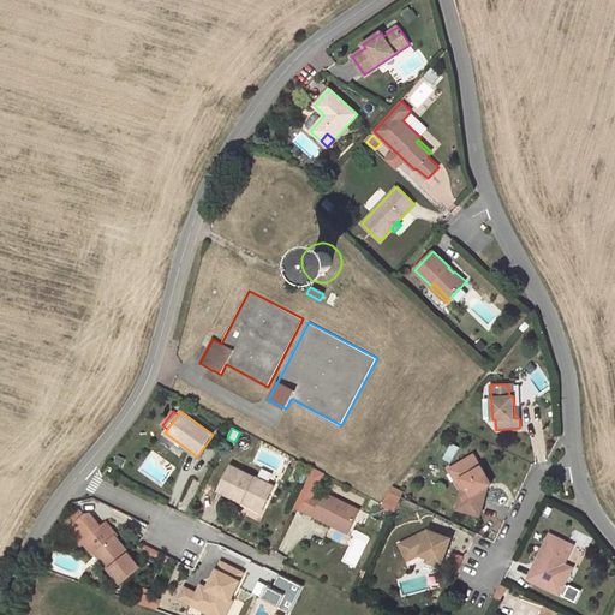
[(201,457),(206,460),(213,451),(208,446),(201,457)]
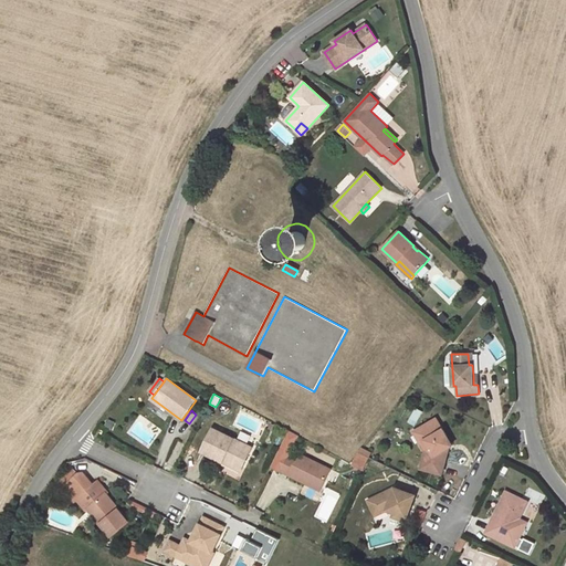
[(431,422),(438,433),(442,430),(437,419),(431,422)]
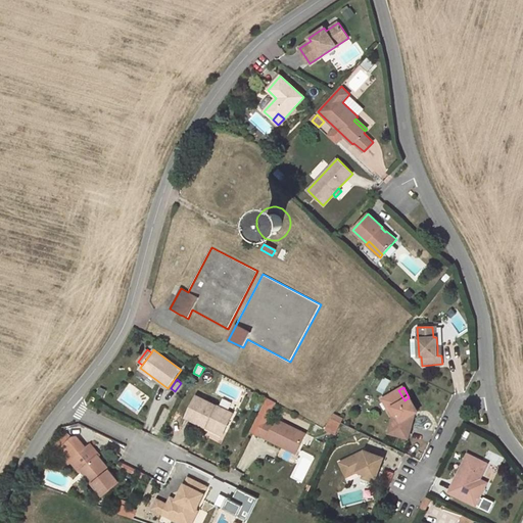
[(398,390),(392,393),(390,400),(393,407),(391,408),(396,417),(393,418),(389,433),(409,438),(414,419),(412,416),(415,414),(418,412),(410,397),(409,397),(405,400),(398,390)]
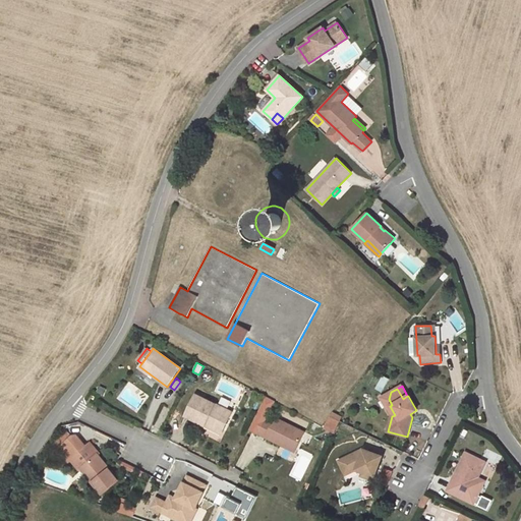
[(390,406),(392,405),(389,399),(391,392),(381,398),(392,416),(395,415),(390,406)]
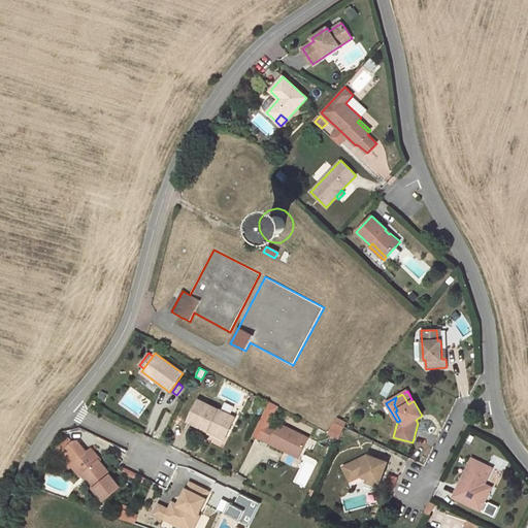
[(235,418),(198,400),(188,421),(207,431),(209,427),(226,435),(235,418)]
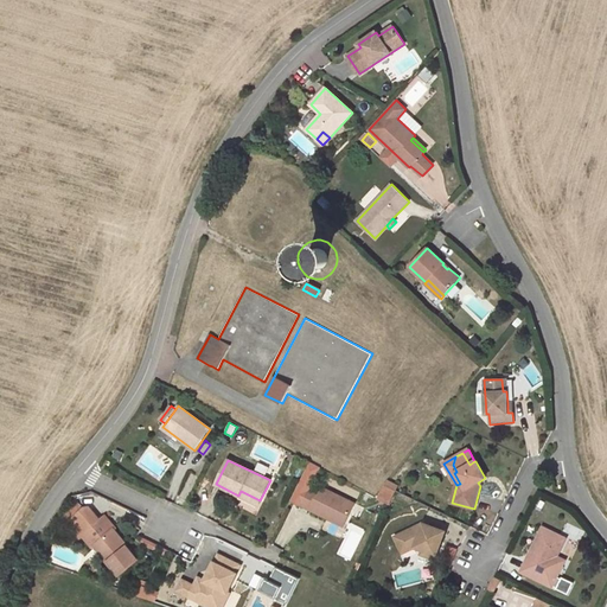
[(398,486),(388,480),(384,485),(385,485),(396,491),(398,486)]
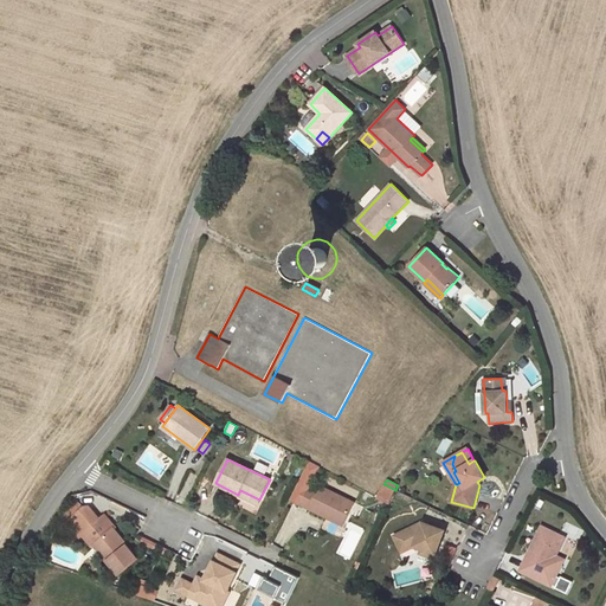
[(395,490),(385,484),(376,500),(388,505),(395,490)]
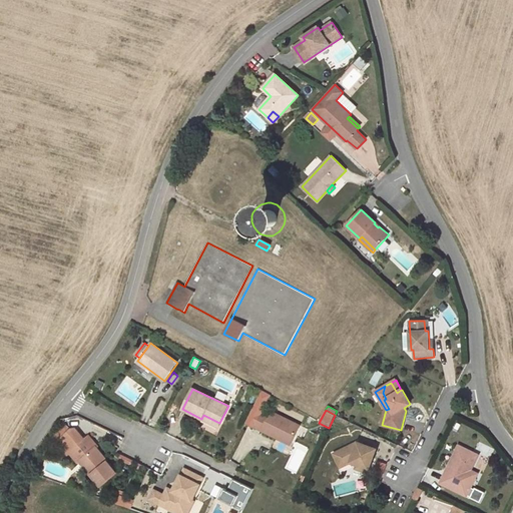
[(254,428),(291,445),(300,426),(271,412),(269,417),(262,413),(254,428)]
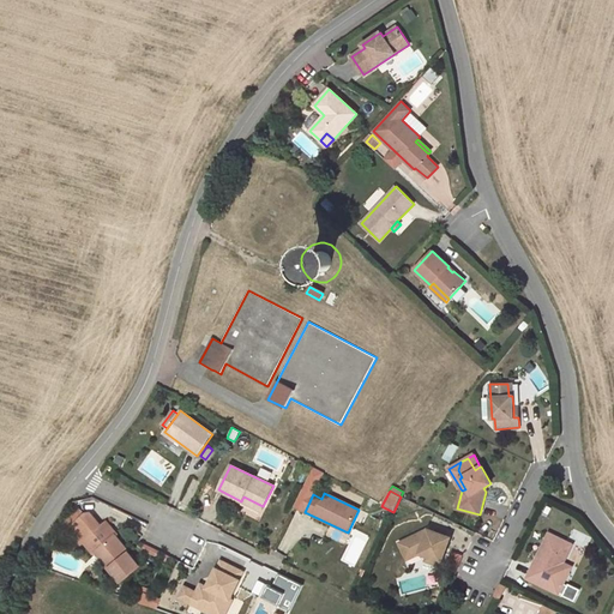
[(262,511),(263,506),(244,497),(241,501),(262,511)]
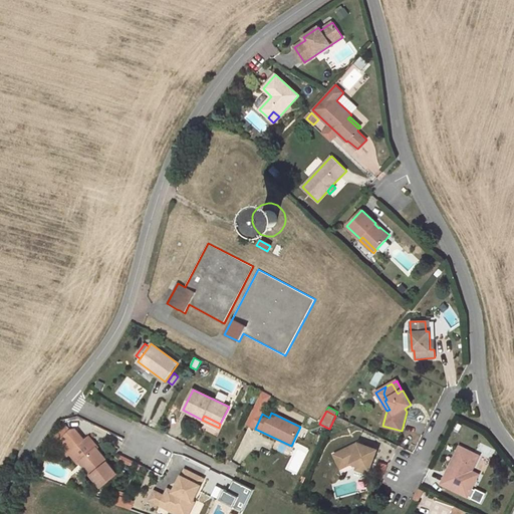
[(80,462),(100,487),(117,474),(96,449),(97,448),(89,437),(83,441),(74,430),(71,431),(56,443),(66,455),(69,453),(78,464),(80,462)]
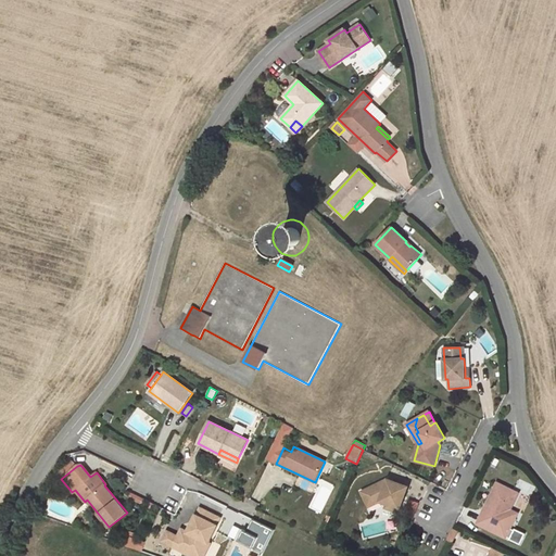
[(381,502),(401,508),(407,487),(387,480),(362,492),(369,506),(381,502)]
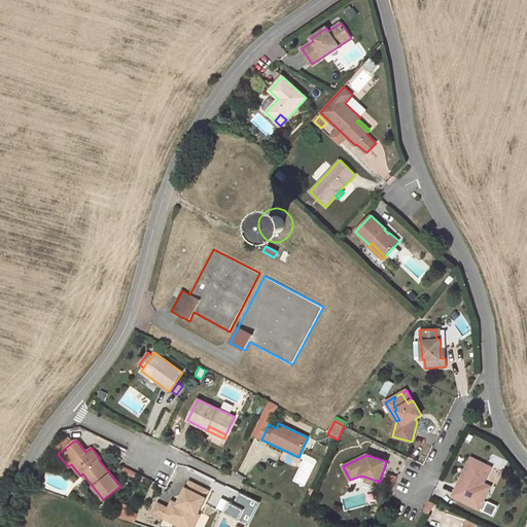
[(491,467),(470,458),(460,481),(464,483),(461,489),(456,487),(452,496),(479,510),(480,508),(484,500),(487,493),(480,490),(483,484),(491,467)]
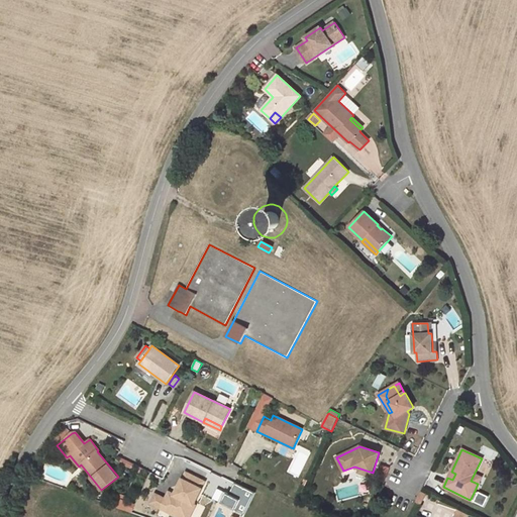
[(183,516),(187,510),(192,513),(195,505),(194,504),(201,488),(204,482),(185,473),(182,479),(174,495),(172,499),(167,496),(165,499),(161,508),(179,516),(183,516)]
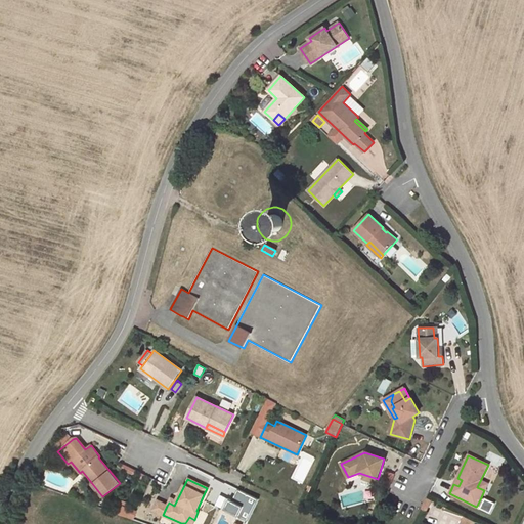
[(487,484),(480,481),(477,487),(484,490),(487,484)]
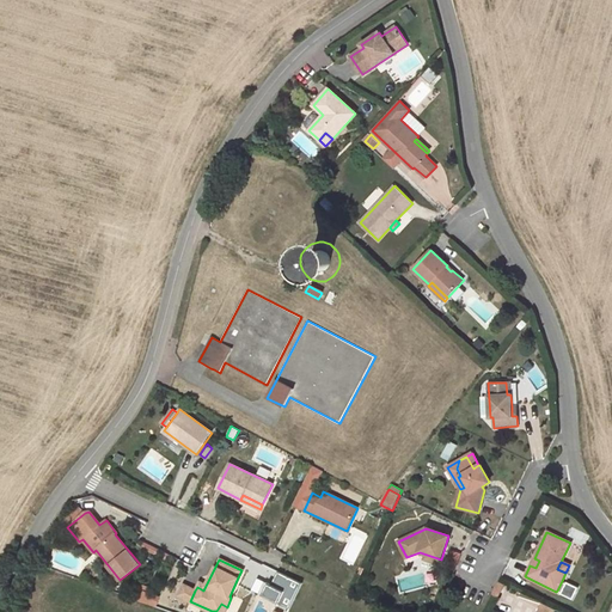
[(277,593),(294,601),(303,583),(287,575),(277,593)]
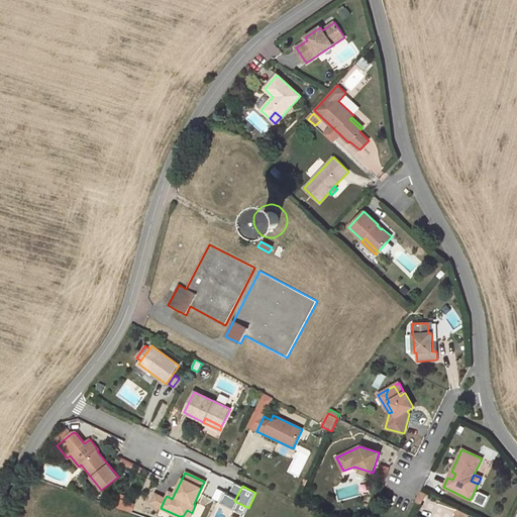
[(478,493),(475,491),(471,499),(474,501),(474,502),(484,506),(489,496),(479,492),(478,493)]
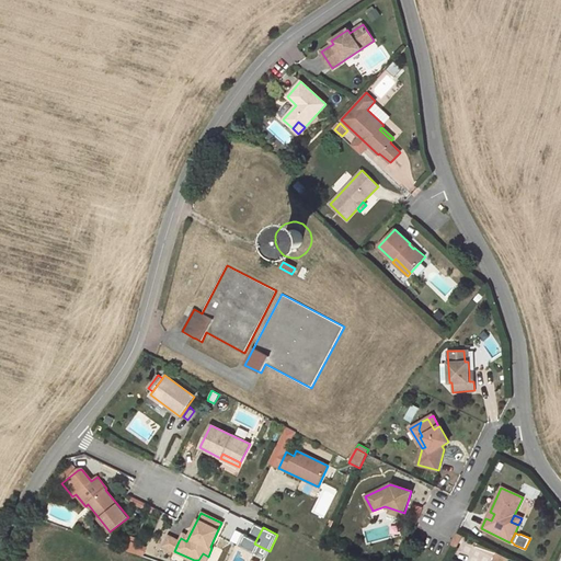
[(174,551),(179,541),(168,536),(163,546),(174,551)]
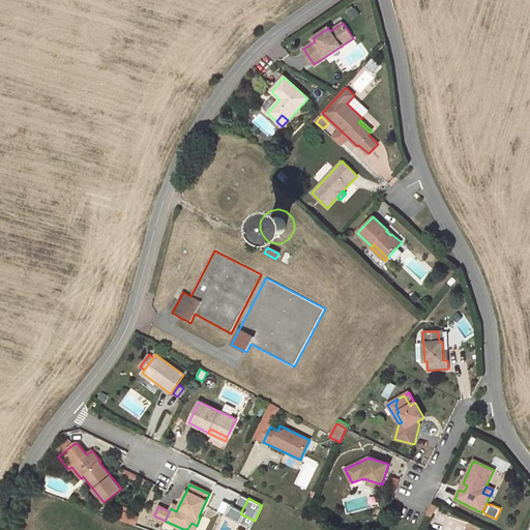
[(116,520),(136,525),(139,512),(120,507),(116,520)]
